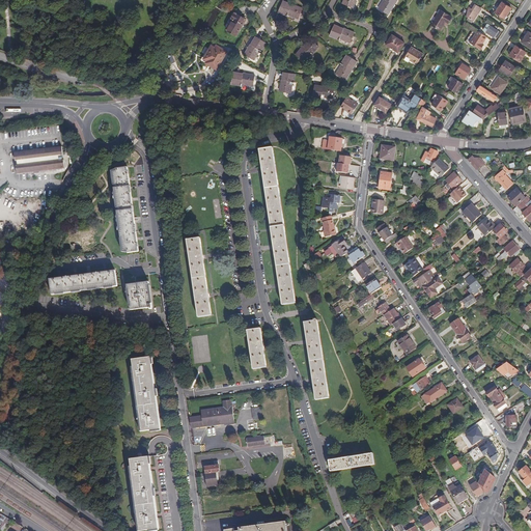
[(284,0),(279,10),(287,15),(289,11),(291,12),(291,14),(299,18),(304,8),(295,4),(295,5),(284,0)]
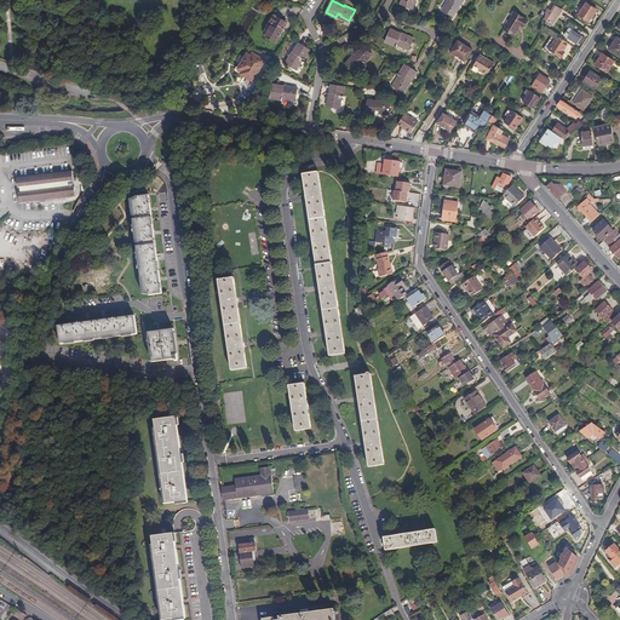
[(453,0),(452,3),(449,1),(443,11),(454,17),(461,6),(460,6),(463,0),(453,0)]
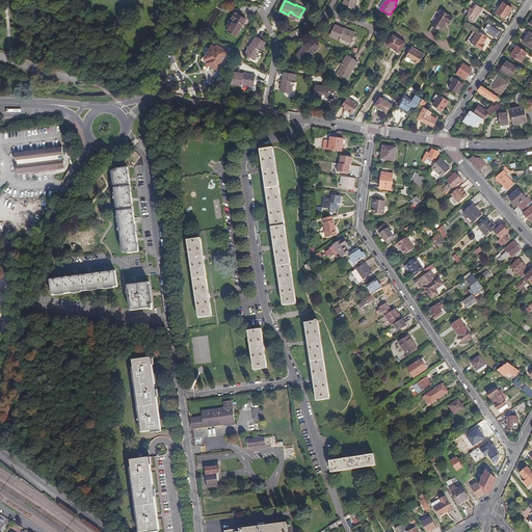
[(449,0),(448,0),(446,3),(454,8),(456,5),(449,0)]
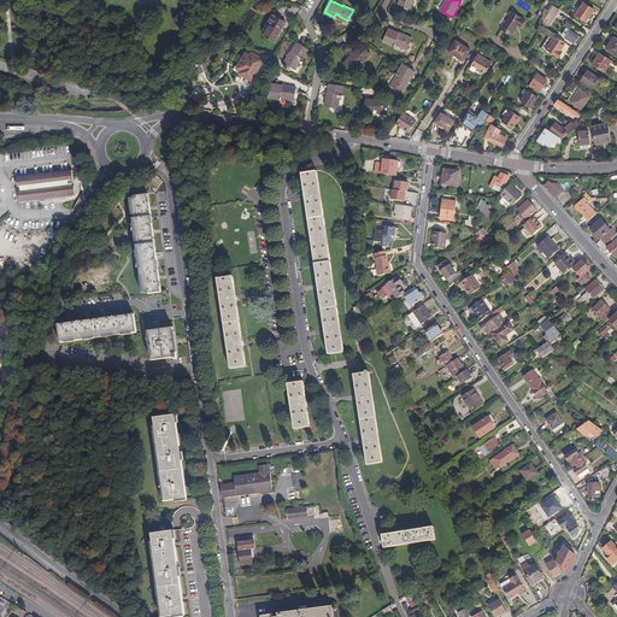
[(586,22),(594,10),(583,3),(575,15),(581,18),(580,21),(583,24),(586,22)]
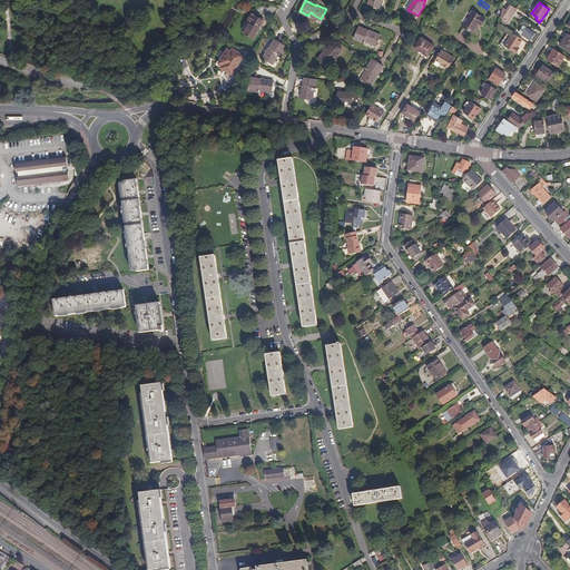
[(503,8),(502,10),(501,18),(504,20),(508,22),(518,9),(510,5),(505,10),(503,8)]
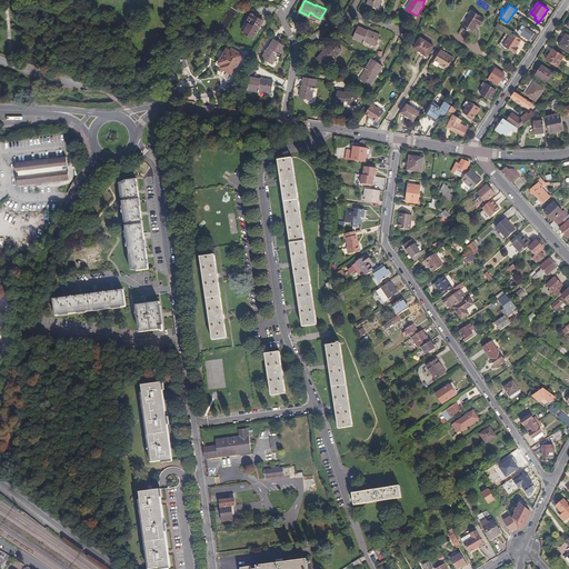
[(472,32),(476,28),(475,27),(476,25),(477,22),(481,25),(486,19),(481,17),(481,16),(472,10),(462,27),(472,32)]
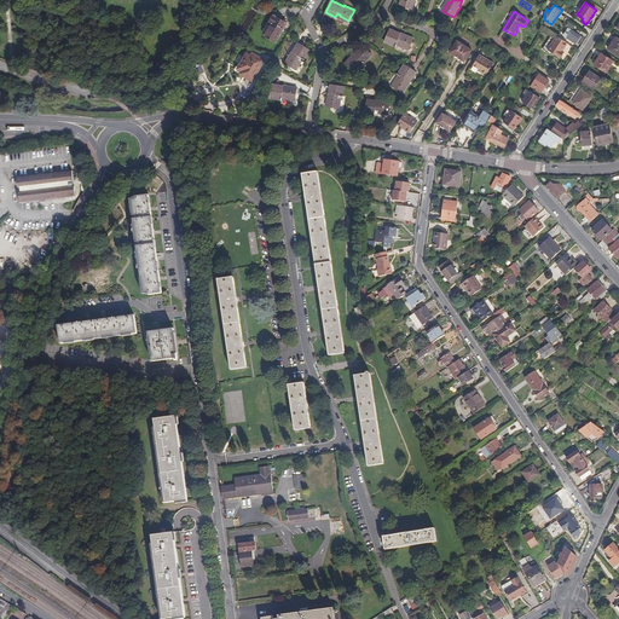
[(284,28),(271,21),(267,27),(268,28),(261,40),(272,46),(284,28)]
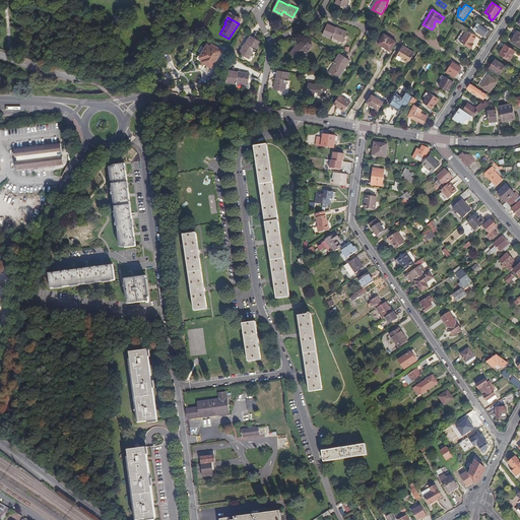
[(474,29),(483,37),(485,35),(489,37),(492,33),(478,23),(474,29)]
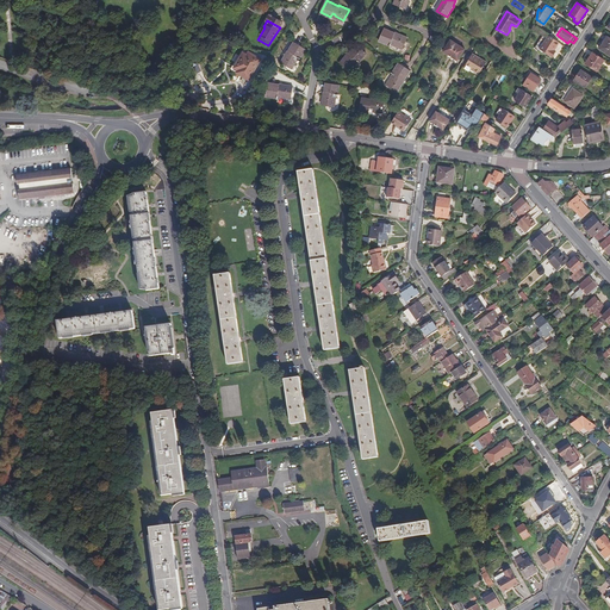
[(385,29),(379,41),(391,45),(392,42),(396,43),(394,45),(404,49),(409,38),(398,33),(398,35),(385,29)]
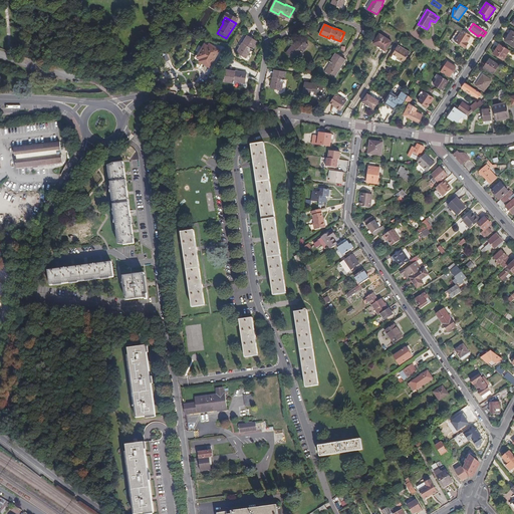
[(471,35),(463,30),(461,33),(458,31),(451,41),(454,43),(455,41),(460,44),(466,48),(469,43),(468,43),(466,42),(471,35)]
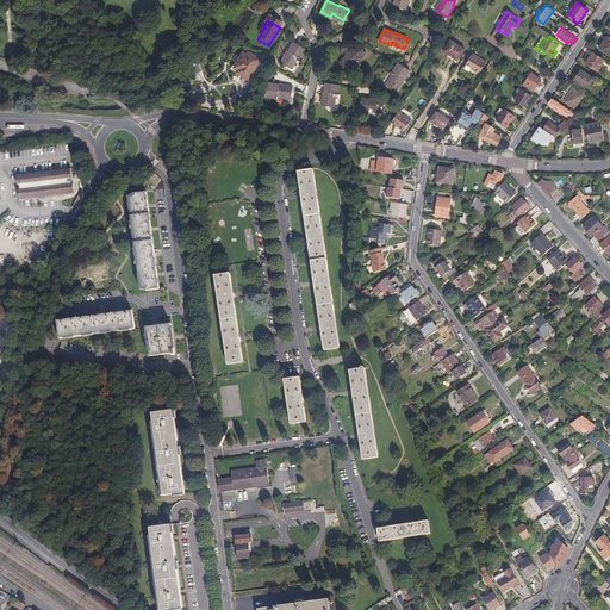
[(605,44),(604,43),(599,49),(609,55),(609,38),(605,44)]
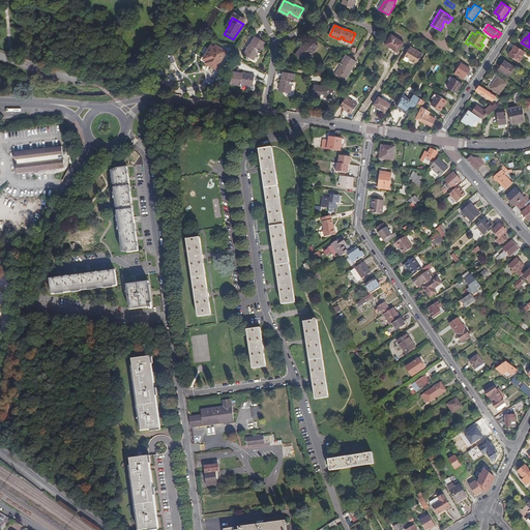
[(385,45),(389,48),(392,50),(391,52),(395,55),(404,42),(391,34),(385,45)]
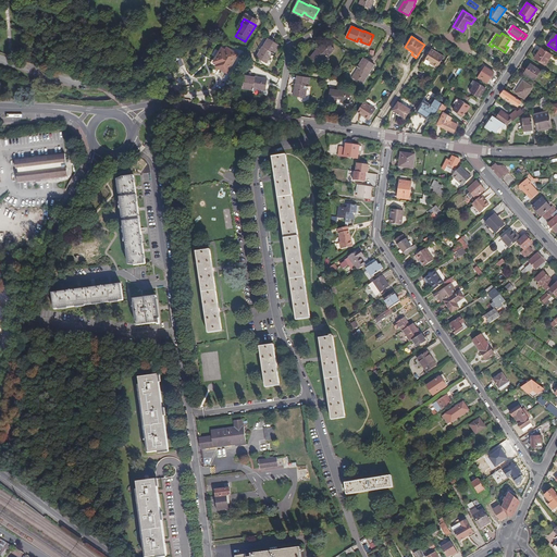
[(280,44),(269,37),(262,47),(263,48),(258,56),(267,61),(271,54),(269,52),(270,51),(274,53),(280,44)]
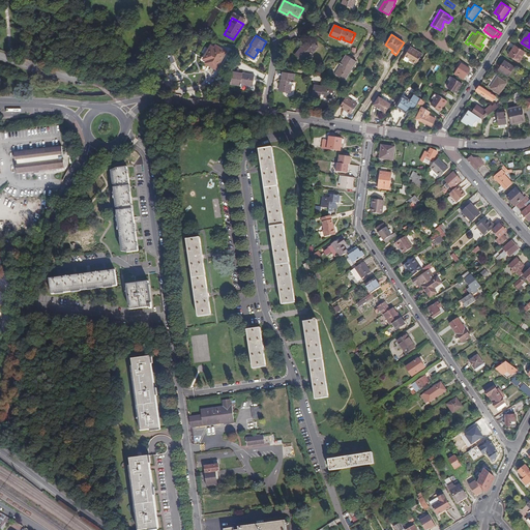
[(312,53),(318,47),(310,38),(302,47),(301,47),(295,54),(303,61),(308,54),(306,53),(308,51),(312,53)]
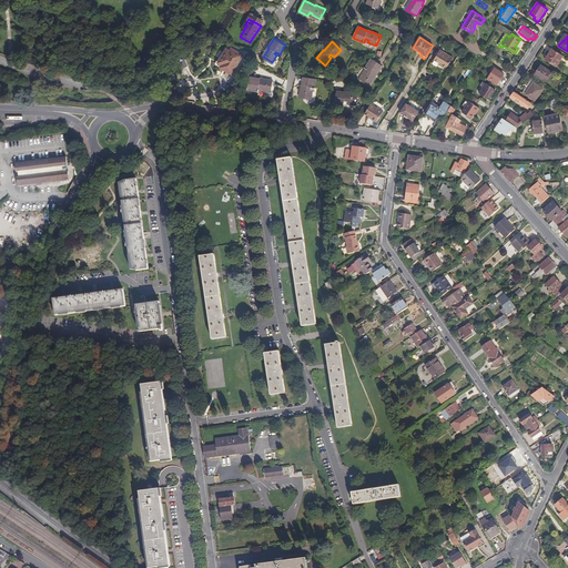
[(442,64),(442,66),(446,69),(453,58),(440,50),(434,59),(439,62),(442,64)]
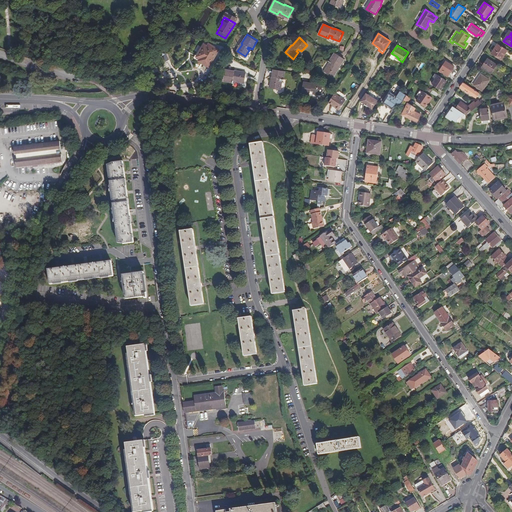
[(491,54),(501,61),(508,51),(498,45),(491,54)]
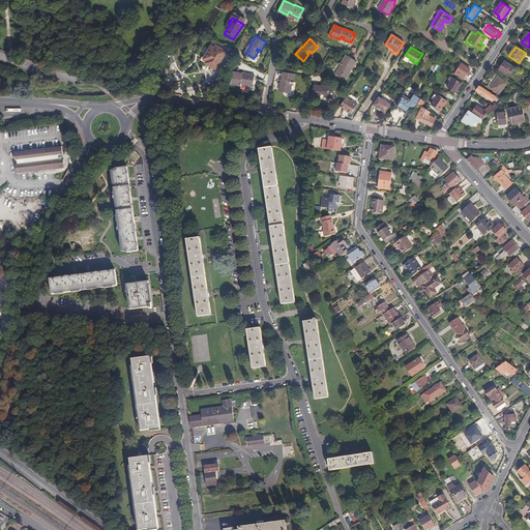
[(224,56),(212,50),(211,52),(208,51),(199,65),(213,74),(224,56)]
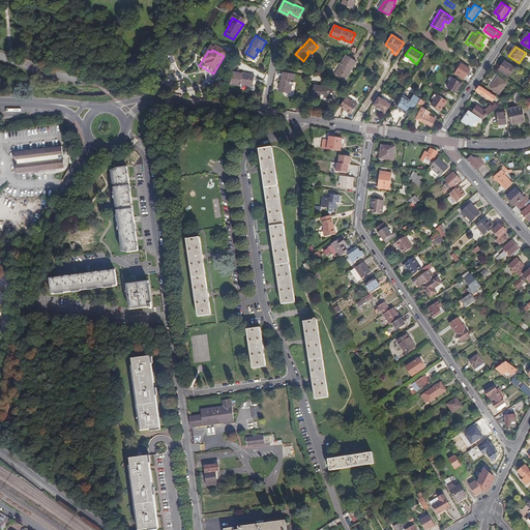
[(356,61),(347,55),(341,64),(345,66),(343,69),(341,68),(336,75),(346,81),(350,72),(350,71),(356,61)]
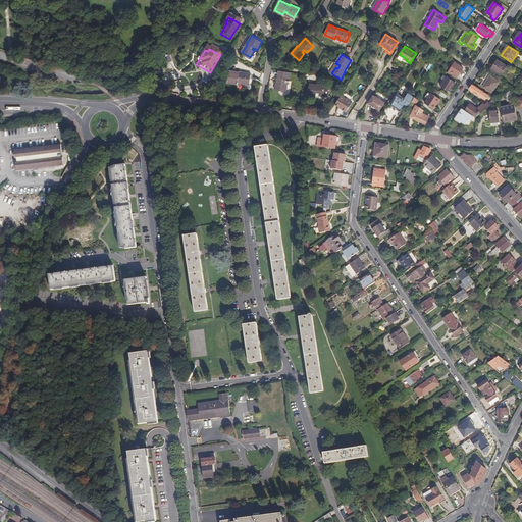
[(491,69),(501,75),(507,66),(498,61),(491,69)]
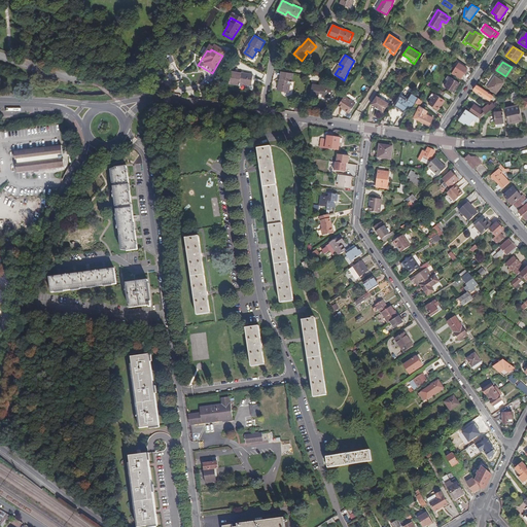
[(459,63),(452,74),(460,79),(464,73),(466,70),(467,68),(459,63)]
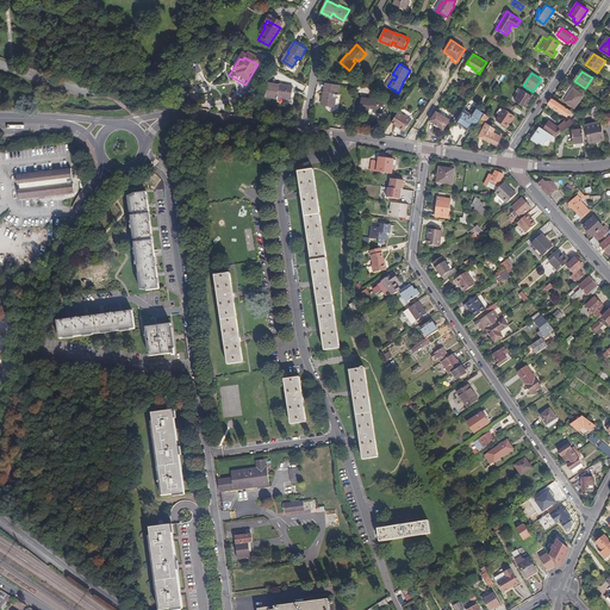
[(281,83),(268,82),(267,95),(277,97),(278,93),(281,93),(281,95),(291,97),(292,85),(281,85),(281,83)]
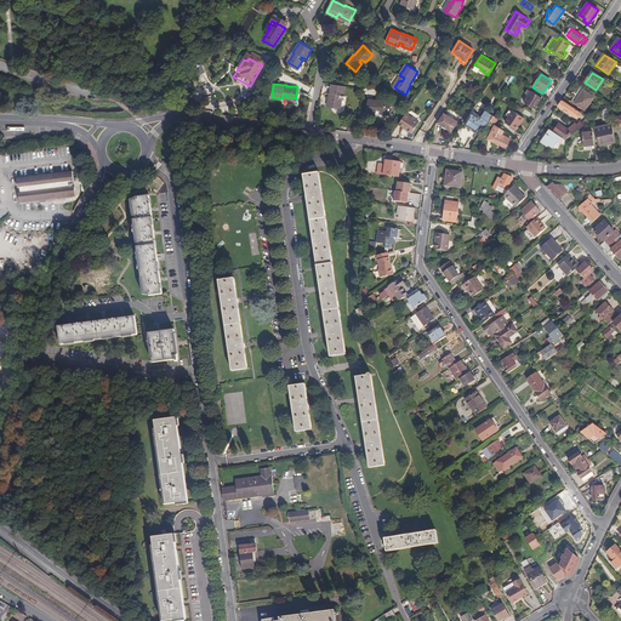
[(346,86),(331,84),(330,96),(329,96),(326,107),(340,108),(341,100),(339,98),(340,96),(343,96),(346,86)]
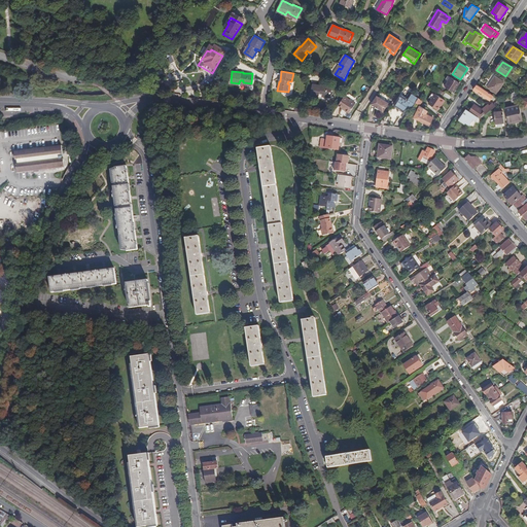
[(445,86),(453,92),(456,88),(457,88),(460,83),(449,76),(446,79),(449,81),(445,86)]
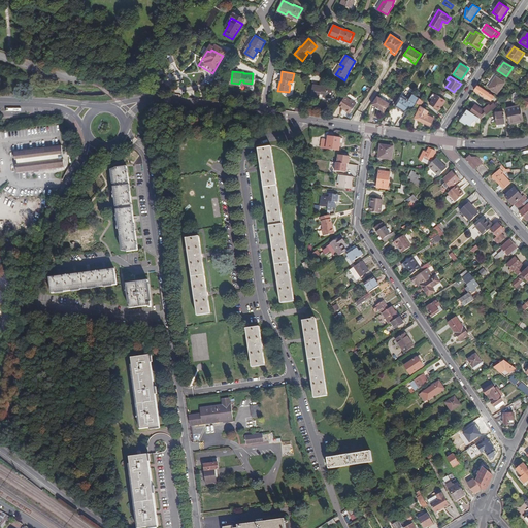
[(489,89),(498,95),(505,84),(496,77),(489,89)]
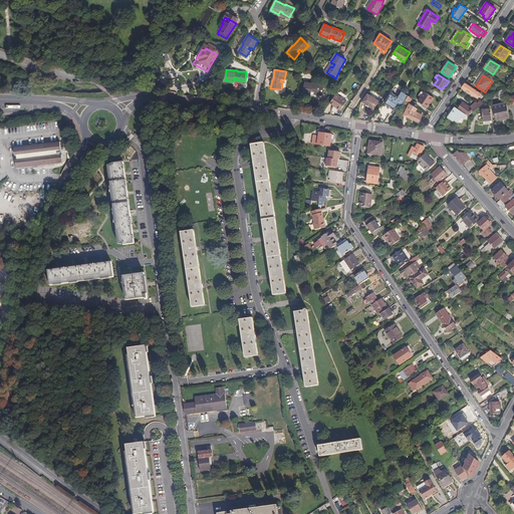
[(313,84),(304,82),(302,93),(311,94),(311,91),(314,91),(314,93),(322,94),(324,84),(313,83),(313,84)]
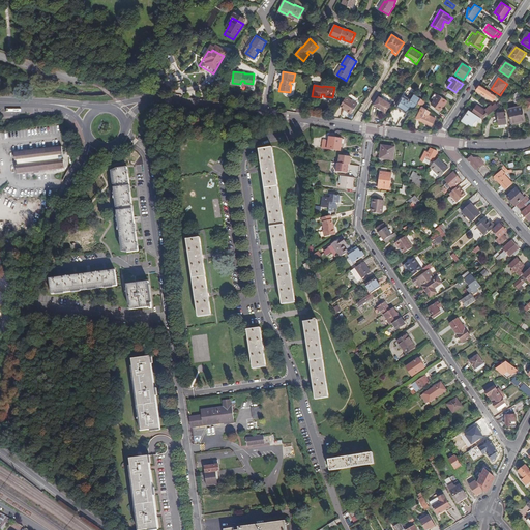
[(494,101),(497,96),(480,86),(477,90),(494,101)]
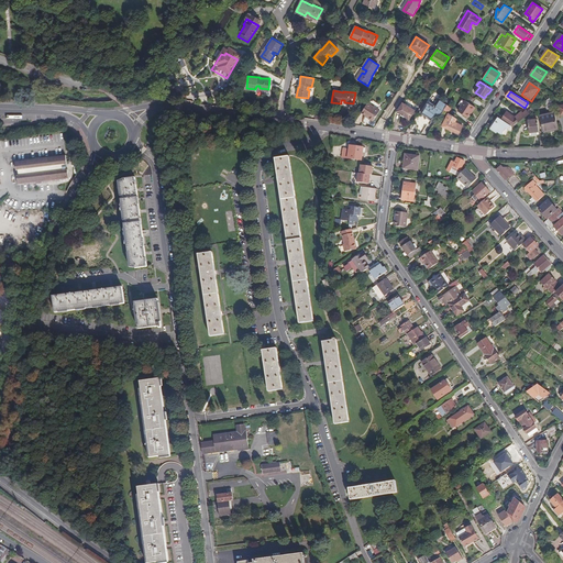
[(476,107),(465,101),(462,107),(459,111),(468,118),(471,113),(473,111),(474,111),(476,107)]
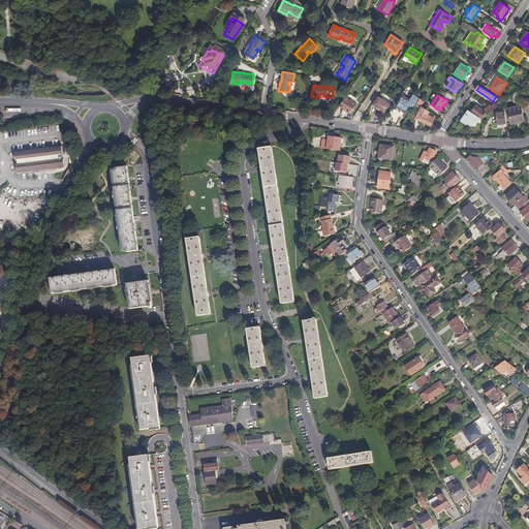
[(378,96),(373,104),(377,107),(377,106),(382,110),(381,110),(385,113),(391,104),(378,96)]
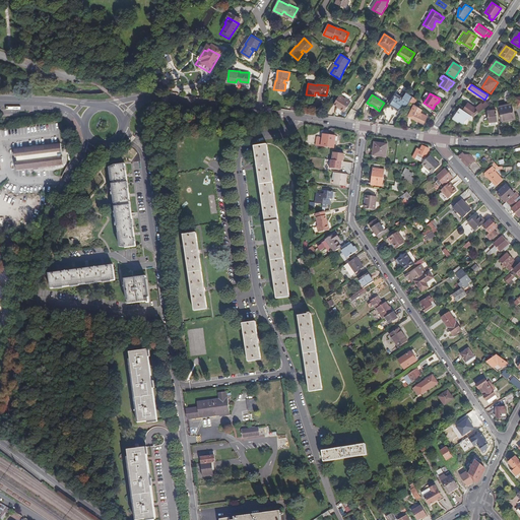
[(401,110),(404,112),(408,106),(399,101),(400,98),(396,94),(391,105),(400,111),(401,110)]
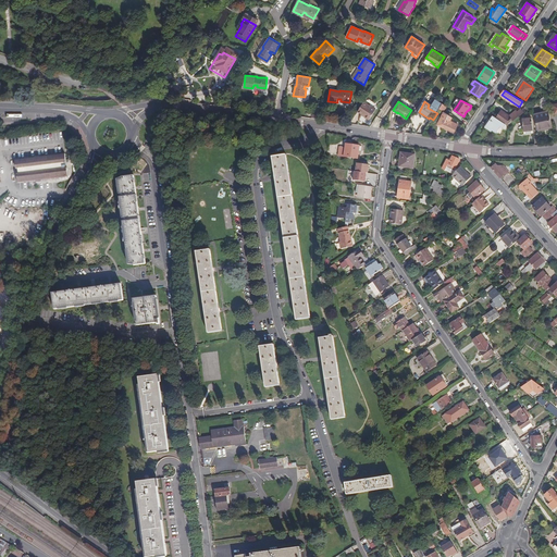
[(363,102),(358,112),(361,114),(364,116),(363,116),(369,120),(375,110),(363,102)]
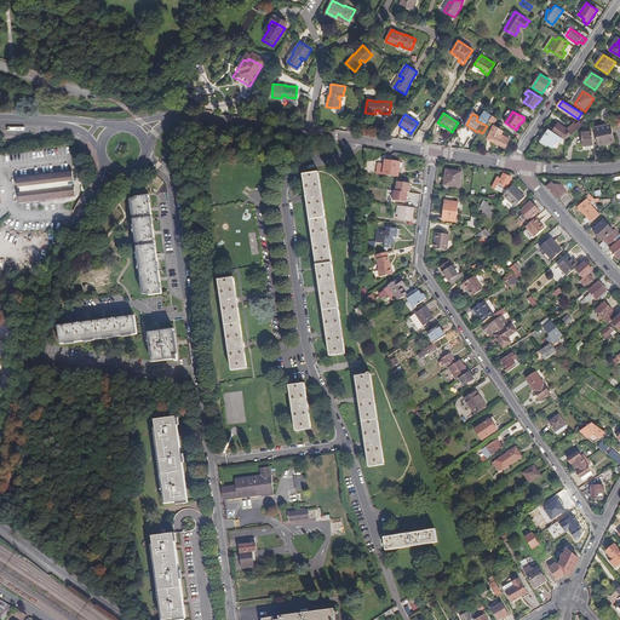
[(586,124),(583,120),(579,122),(578,121),(568,130),(560,124),(556,128),(558,130),(556,133),(562,138),(566,141),(586,124)]
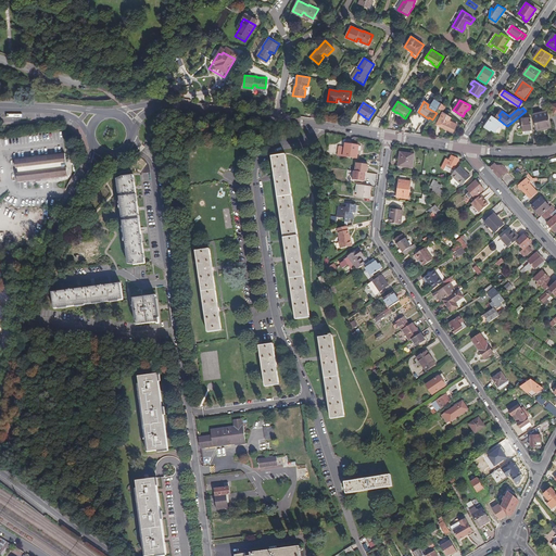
[(450,121),(452,117),(443,112),(438,121),(449,128),(446,130),(452,134),(456,126),(450,121)]
